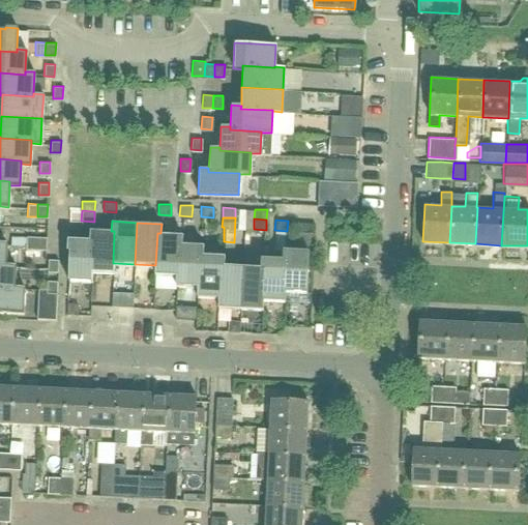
[(89,230),(89,239),(92,240),(90,271),(91,271),(113,272),(114,263),(113,263),(114,231),(111,231),(89,230)]
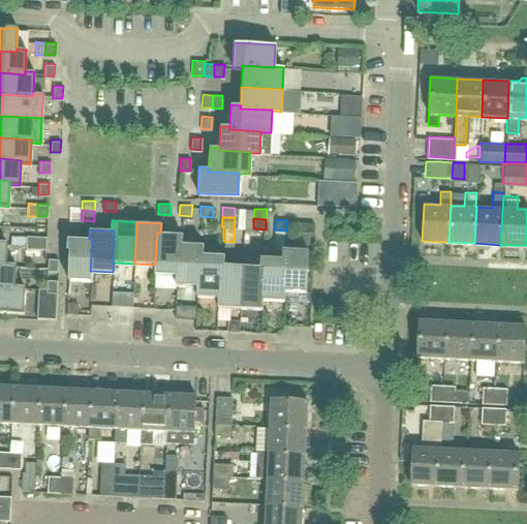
[(308,250),(306,250),(307,232),(297,230),(296,249),(282,249),(281,258),(285,258),(283,289),(284,290),(305,291),(308,250)]
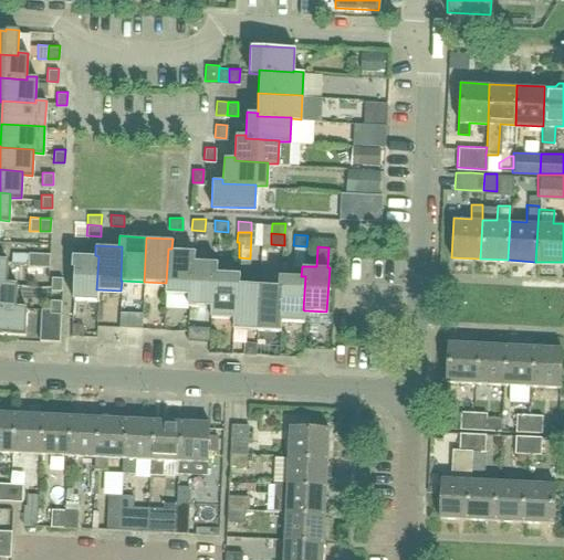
[(195,250),(171,249),(168,249),(166,283),(165,293),(188,294),(189,294),(190,261),(195,261),(195,250)]
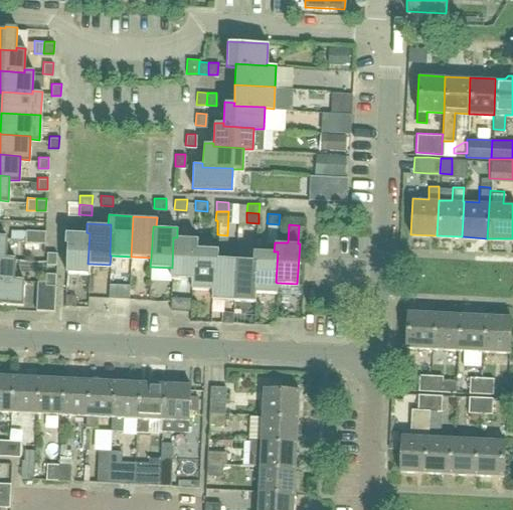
[(25,240),(34,241),(35,229),(25,228),(25,240)]
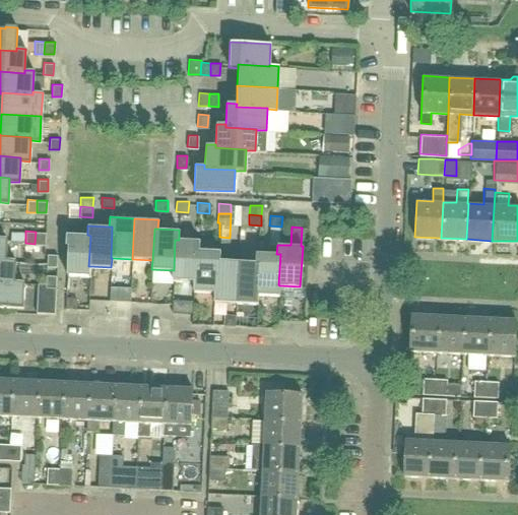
[(46,232),(36,232),(35,244),(45,244),(46,232)]
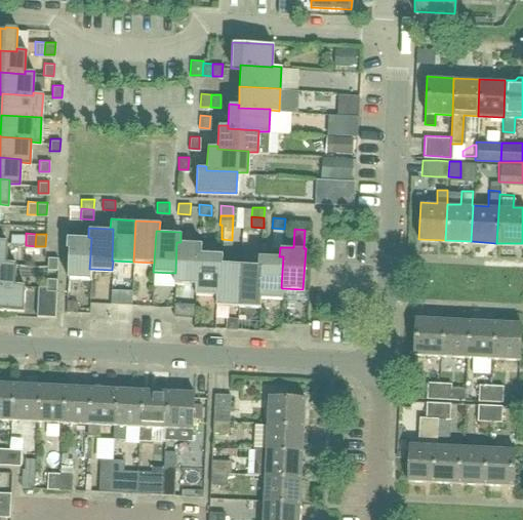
[(88,237),(67,236),(67,247),(69,248),(68,277),(90,278),(90,269),(89,269),(91,238),(88,237)]
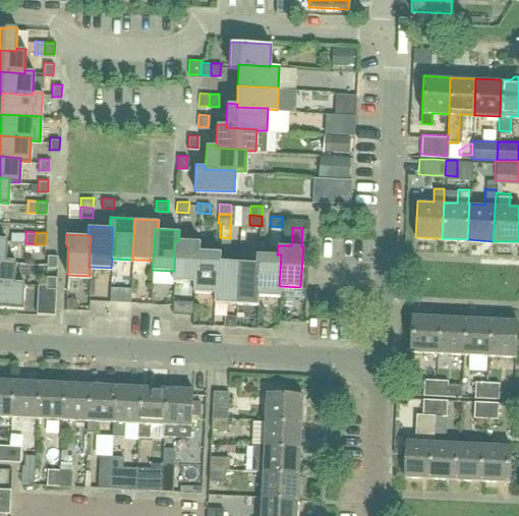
[(174,271),(173,271),(173,280),(193,281),(194,281),(196,250),(198,250),(199,241),(179,240),(175,240),(174,271)]
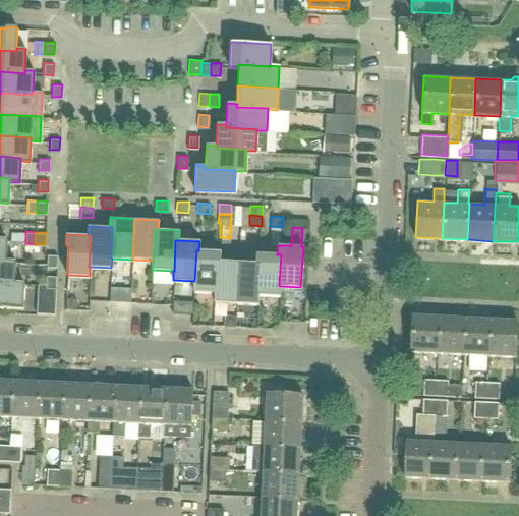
[(220,251),(198,250),(196,250),(194,281),(193,281),(193,291),(214,292),(215,292),(217,261),(220,261),(220,251)]
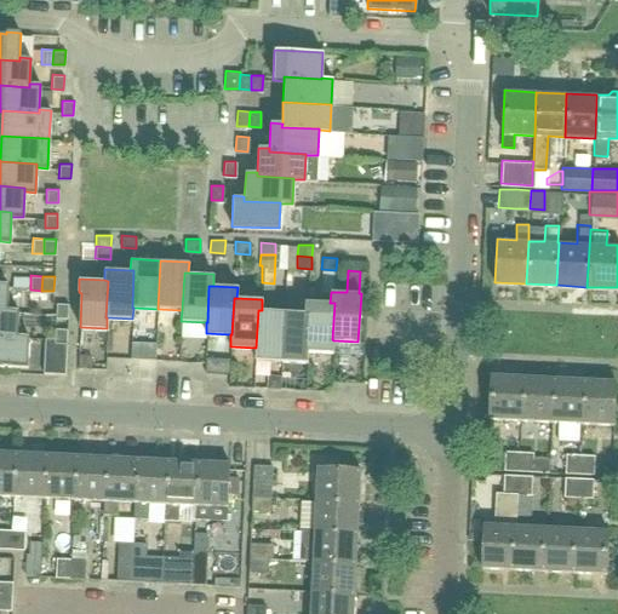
[(68,302),(56,302),(56,316),(67,317),(68,302)]
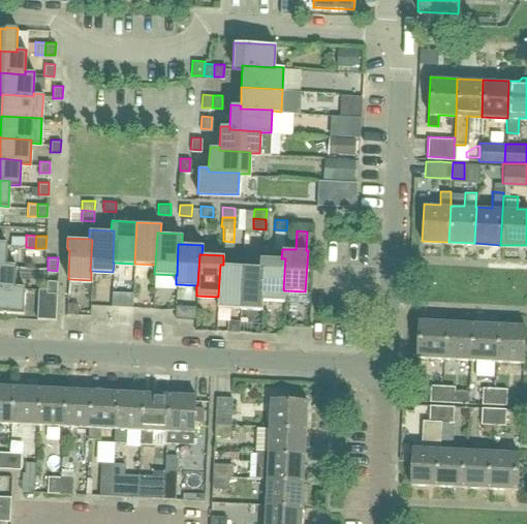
[(259,257),(259,267),(262,267),(261,299),(283,300),(284,290),(283,289),(285,258),(281,258),(259,257)]
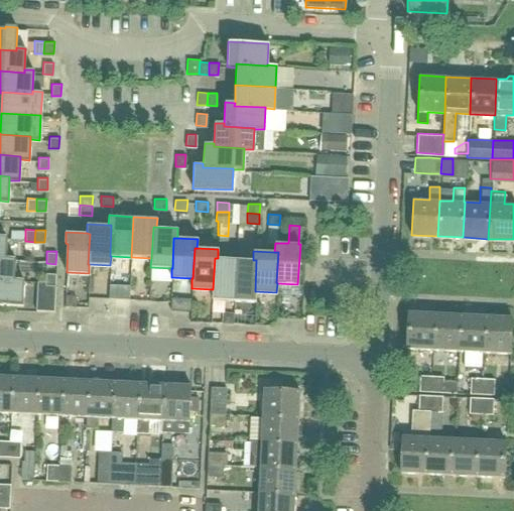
[(0,281),(14,282),(14,279),(15,258),(6,257),(5,261),(0,260),(0,281)]
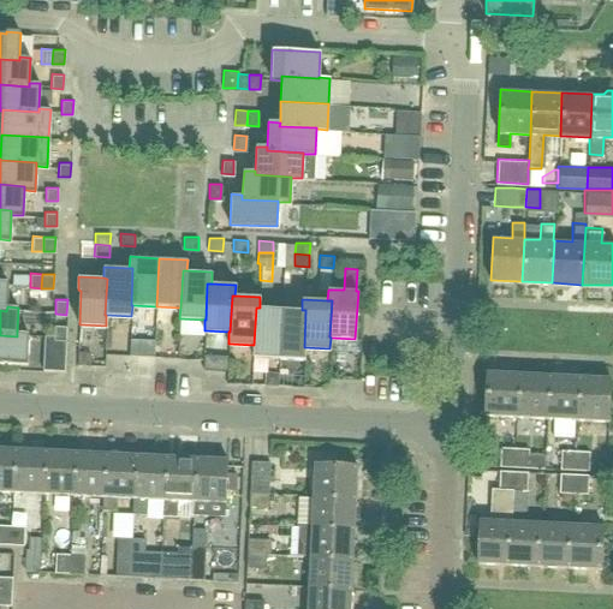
[(253,356),(279,357),(281,309),(260,308),(256,308),(254,345),(253,345),(253,356)]
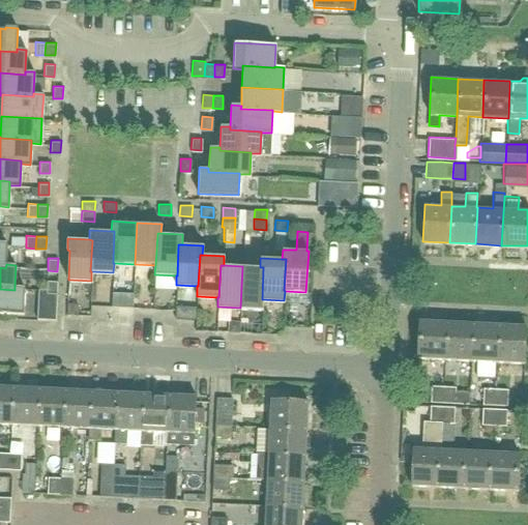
[(260,267),(242,266),(240,308),(262,309),(262,299),(263,267),(260,267)]
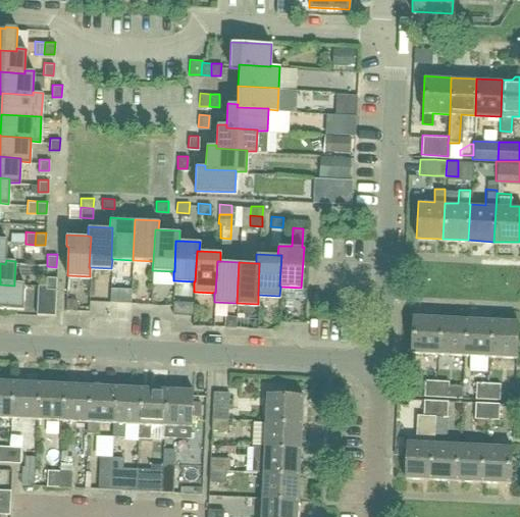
[(46,288),(55,288),(56,275),(46,275),(46,283),(46,288)]
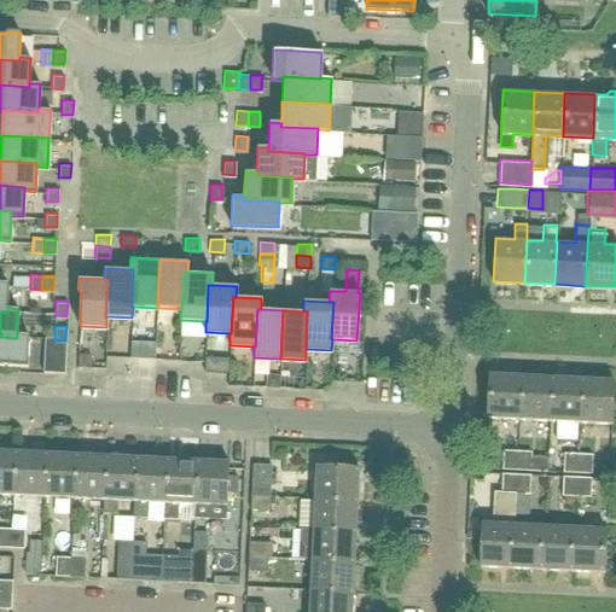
[(28,334),(17,334),(17,338),(0,337),(0,362),(27,365),(28,343),(28,334)]
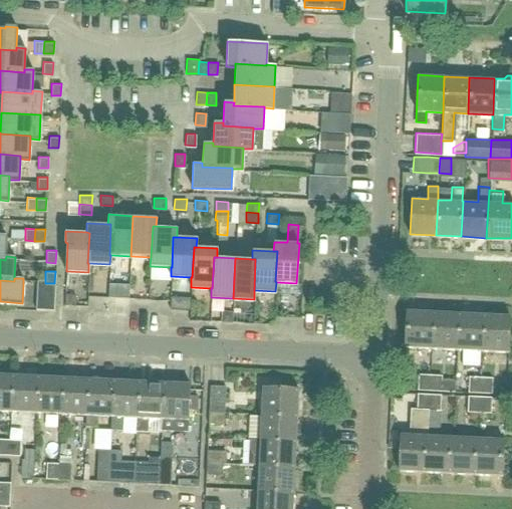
[(37,279),(35,307),(53,308),(54,283),(45,283),(45,279),(37,279)]
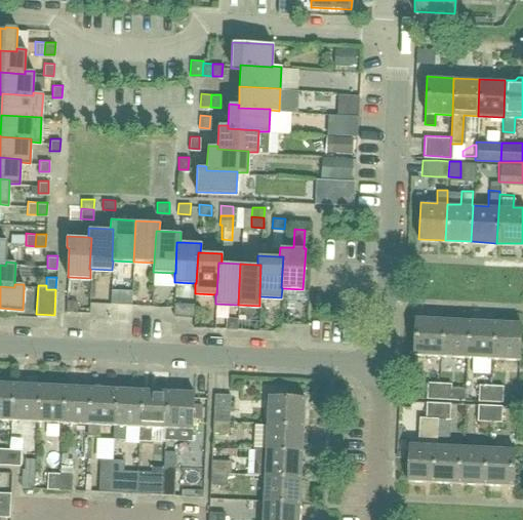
[(412,353),(440,354),(441,318),(414,316),(412,353)]
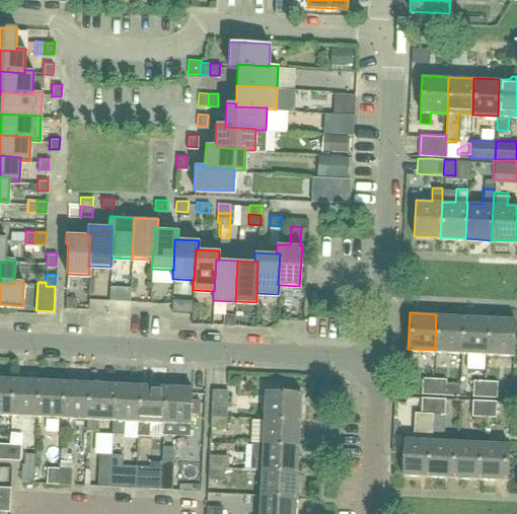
[(462,315),(436,314),(435,350),(460,351),(462,315)]
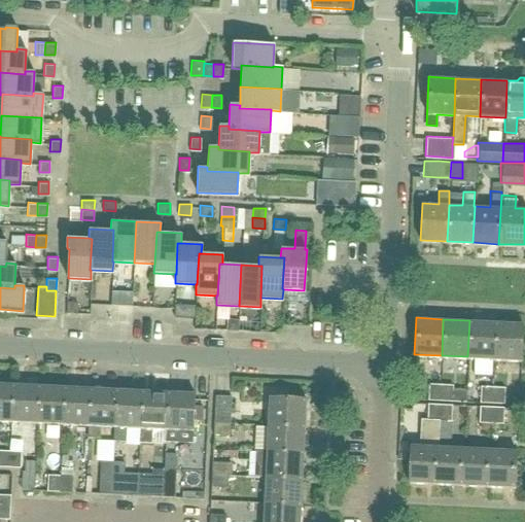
[(469,319),(469,320),(467,356),(467,357),(493,358),(495,321),(469,319)]
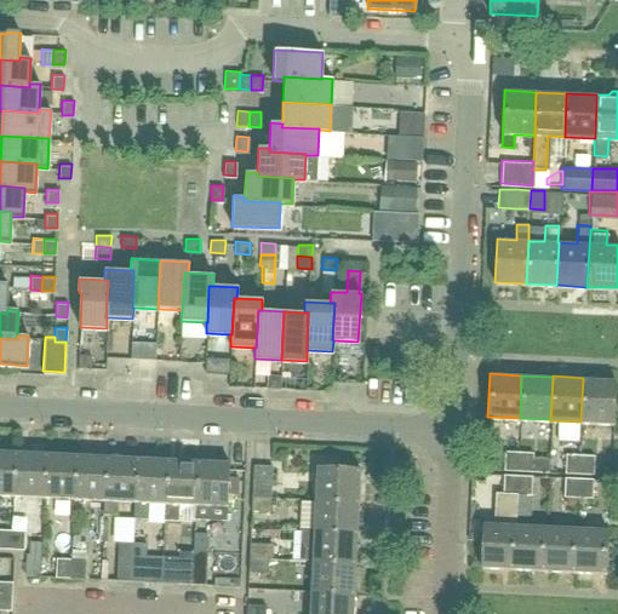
[(614,379),(583,378),(581,422),(612,423),(614,379)]
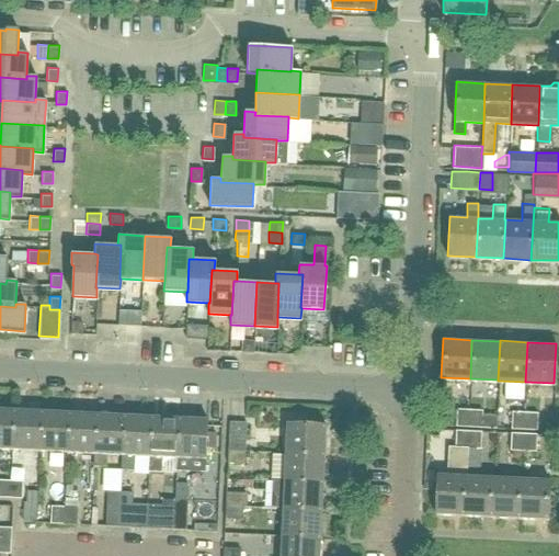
[(0,446),(10,447),(12,408),(0,406),(0,446)]
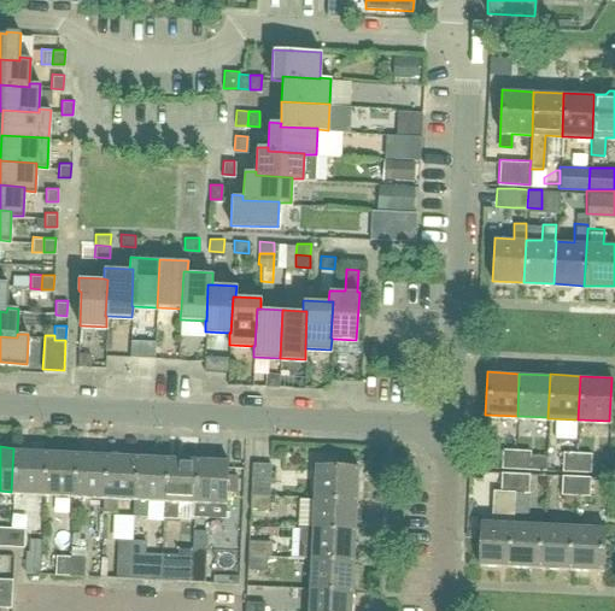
[(501,466),(514,466),(515,448),(501,447),(501,466)]
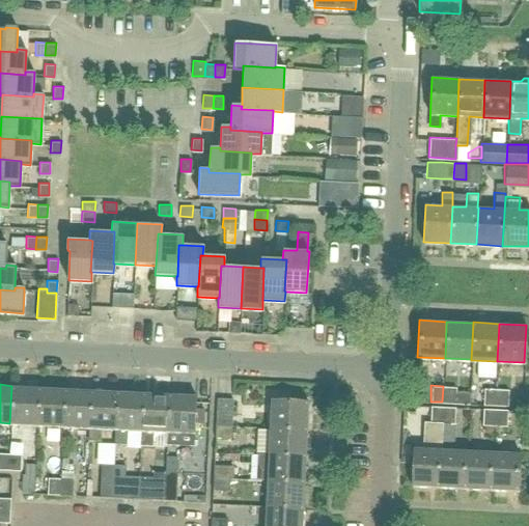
[(37,387),(11,386),(9,423),(35,424),(37,387)]
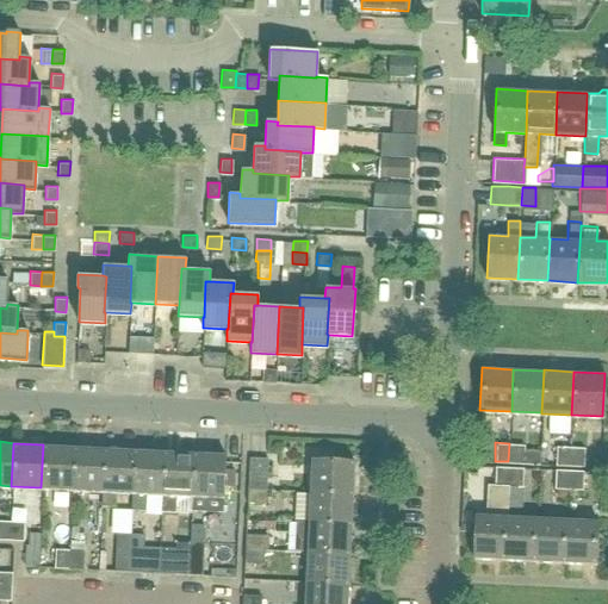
[(523,443),(509,443),(508,461),(522,462),(523,443)]
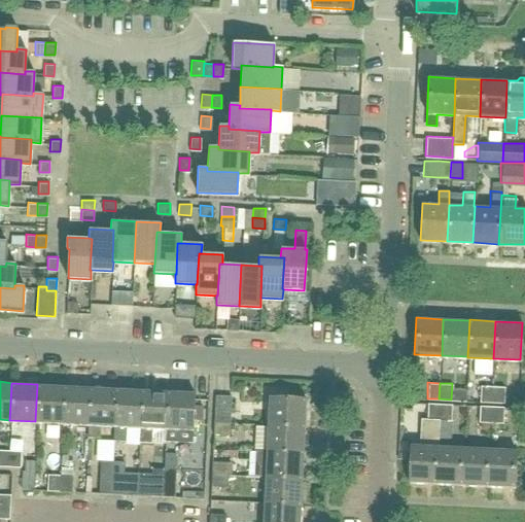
[(35,421),(61,423),(63,385),(37,384),(35,421)]
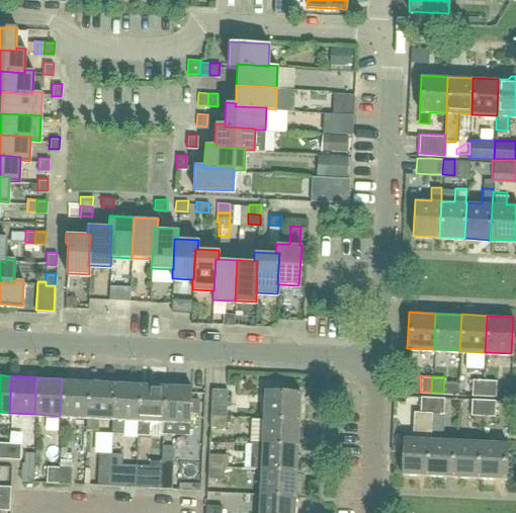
[(88,379),(62,378),(60,416),(86,417),(88,379)]
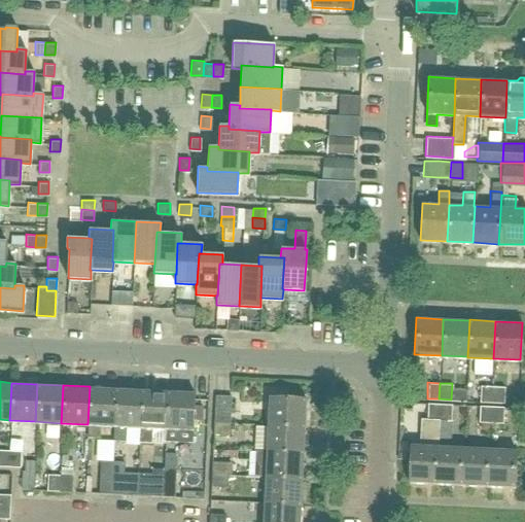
[(479,402),(491,402),(491,385),(480,385),(479,402)]
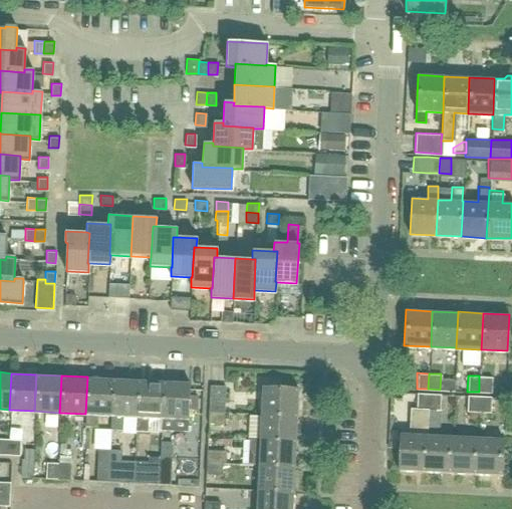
[(491,375),(479,375),(479,392),(491,392),(491,375)]
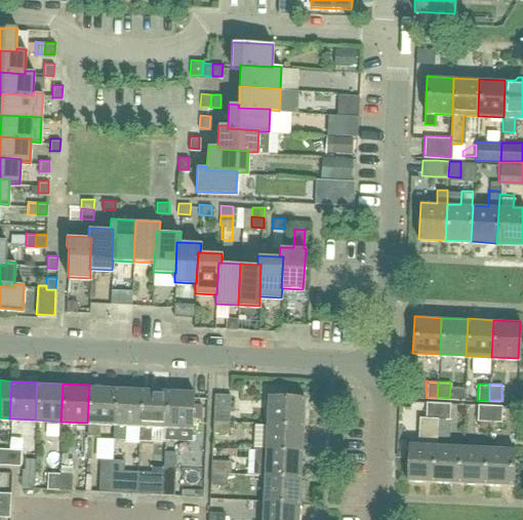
[(115,387),(89,385),(87,423),(86,434),(98,435),(99,424),(113,424),(115,387)]
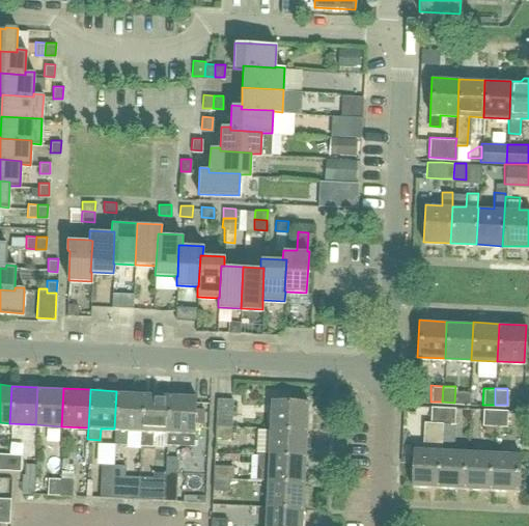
[(127,430),(140,431),(142,392),(116,391),(114,428),(113,442),(126,443),(127,430)]
